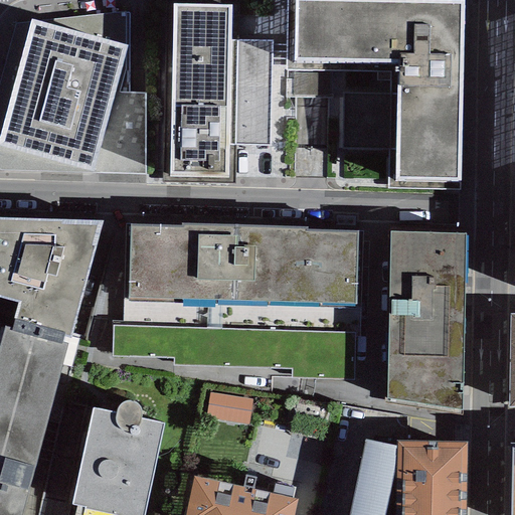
[(395,60),(394,180),(462,181),(465,0),(450,0),(295,0),(294,59),(395,60)]
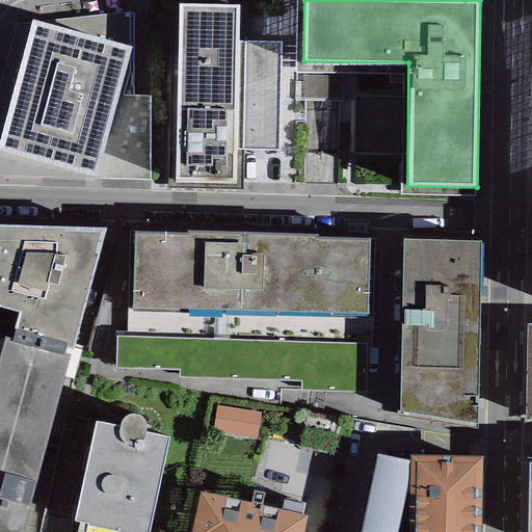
[(238,5),(177,4),(176,182),(236,183),(237,148),(278,148),(278,42),(238,41),(238,5)]
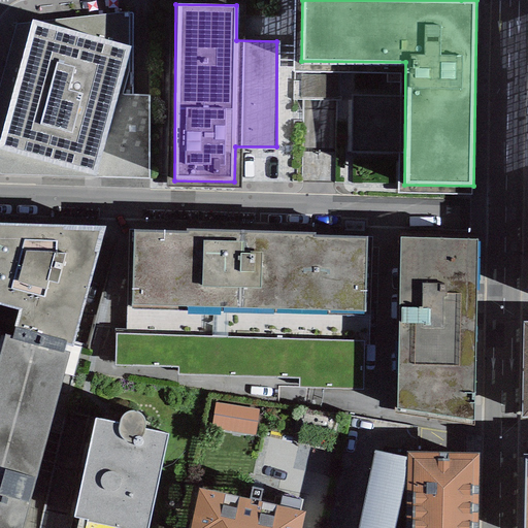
[(28,25),(13,26),(0,76),(0,175),(146,179),(147,97),(131,95),(130,48),(130,14),(53,20),(54,27),(32,20),(28,25)]
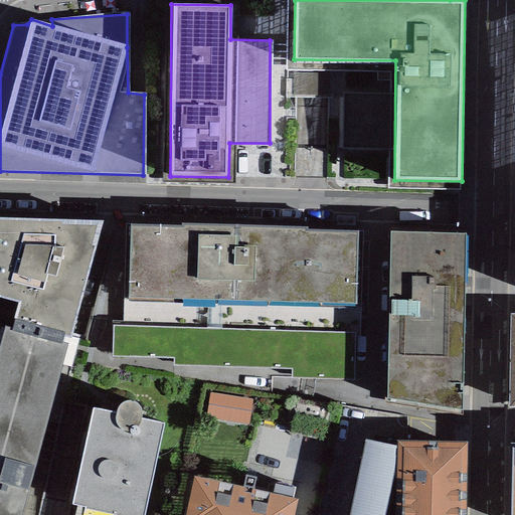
[(32,218),(0,217),(0,297),(7,300),(18,303),(13,318),(63,331),(62,334),(69,336),(102,220),(32,218)]
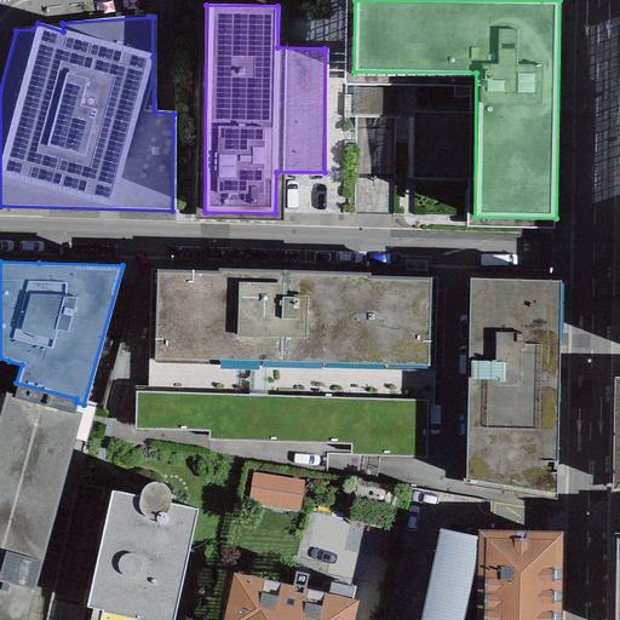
[(218,273),(158,270),(154,361),(429,369),(431,279),(369,276),(369,273),(219,268),(218,273)]
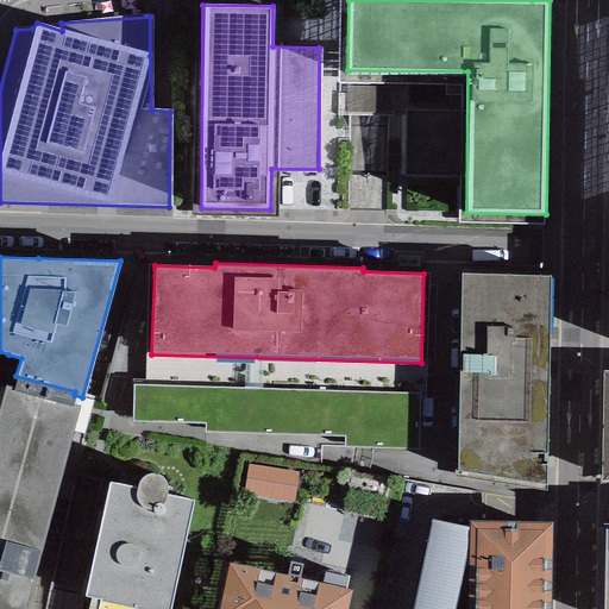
[(550,275),(460,272),(456,470),(546,484),(550,275)]
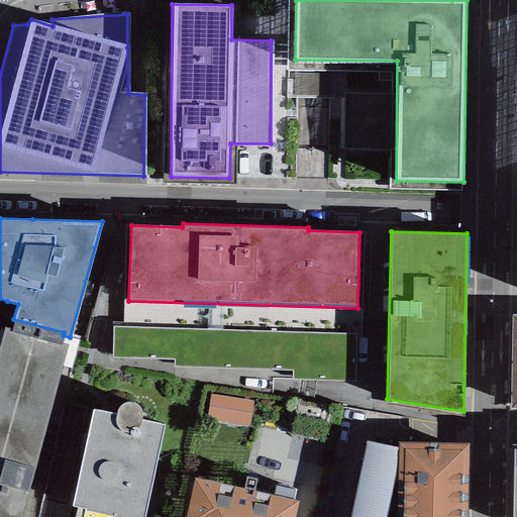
[(10,328),(3,326),(0,339),(0,516),(21,516),(68,344),(61,342),(63,335),(64,332),(13,319),(10,328)]
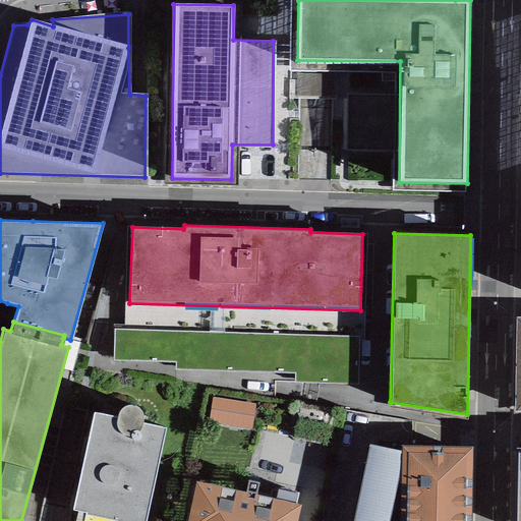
[(358,384),(359,336),(114,329),(113,361),(175,362),(175,370),(296,373),(296,382),(358,384)]
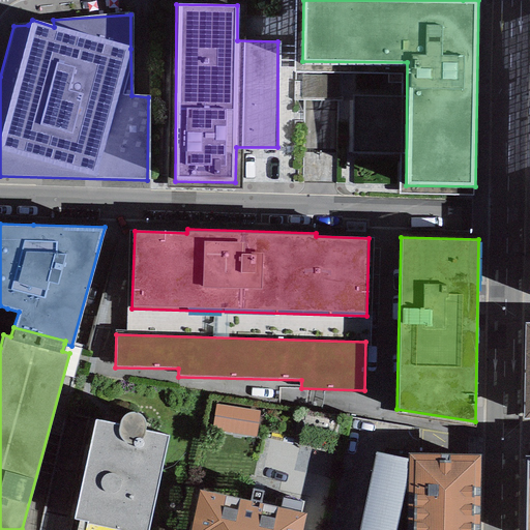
[(260,410),(215,404),(211,431),(256,437),(260,410)]
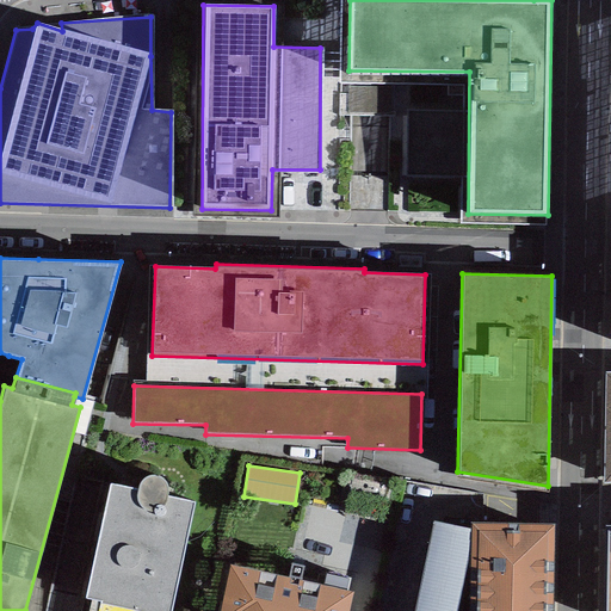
[(109,486),(85,598),(92,600),(88,610),(170,610),(193,503),(166,498),(166,495),(167,493),(167,488),(166,483),(164,480),(161,479),(158,476),(153,476),(150,476),(147,477),(143,479),(140,482),(137,487),(136,492),(109,486)]
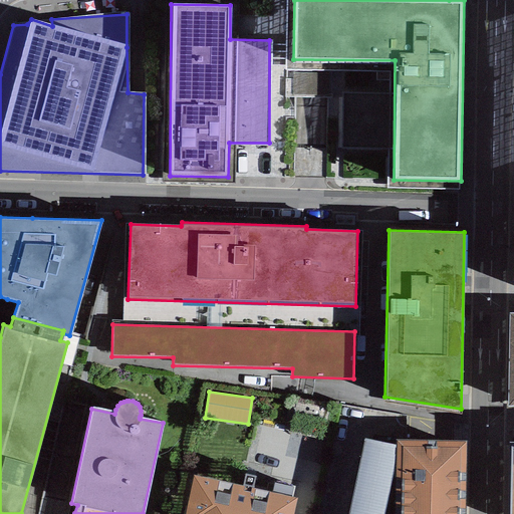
[(382,513),(396,446),(364,440),(348,513),(382,513)]
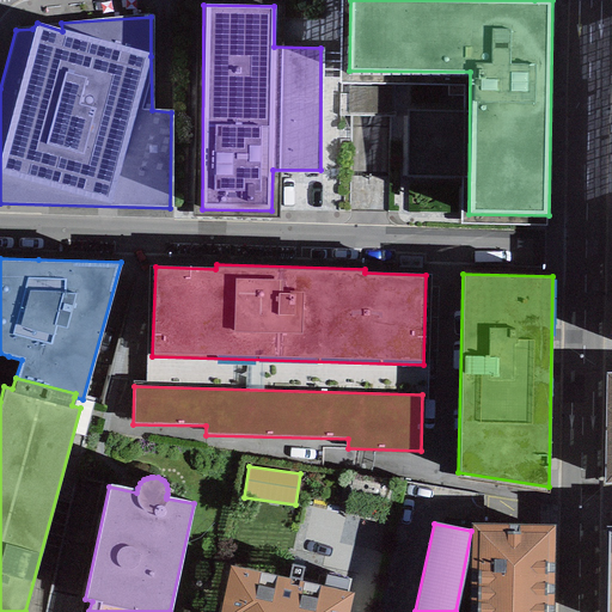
[(552,611),(555,525),(472,524),(471,531),(471,549),(470,611),(552,611)]
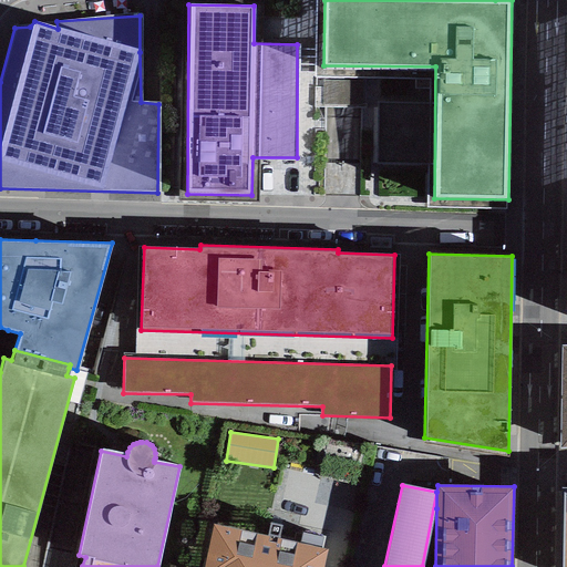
[(322,566),(327,549),(213,526),(203,566),(322,566)]
